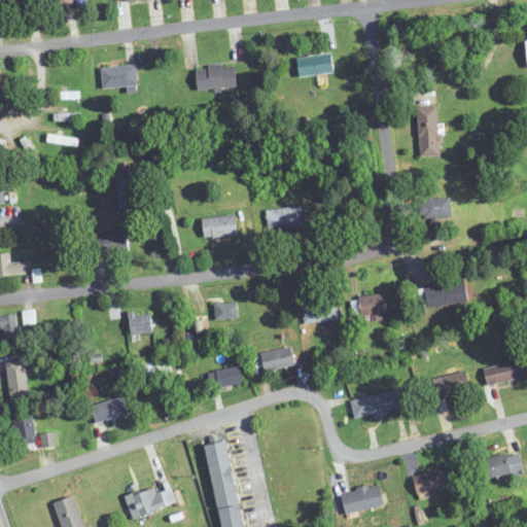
[(0,0),(0,19),(9,19),(8,0),(0,0)]
